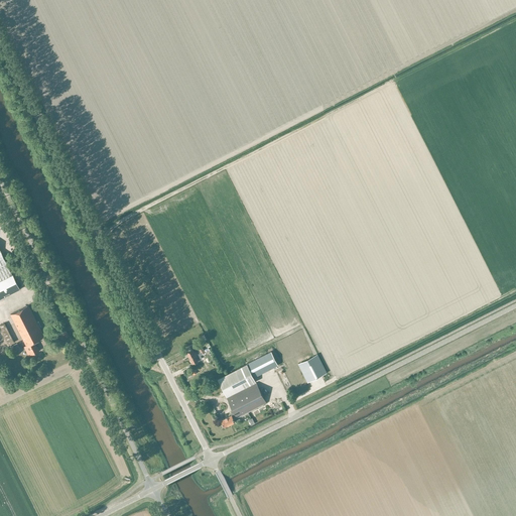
[(0,249),(0,298),(20,289),(0,249)]
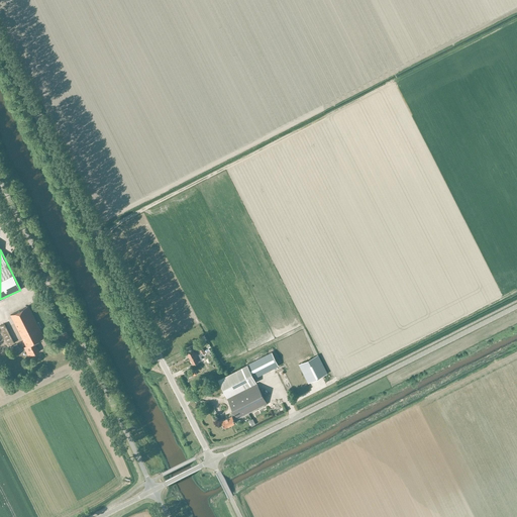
[(36,347),(34,343),(33,342),(44,337),(28,306),(10,315),(26,346),(24,347),(28,355),(31,354),(39,351),(37,347),(36,347)]
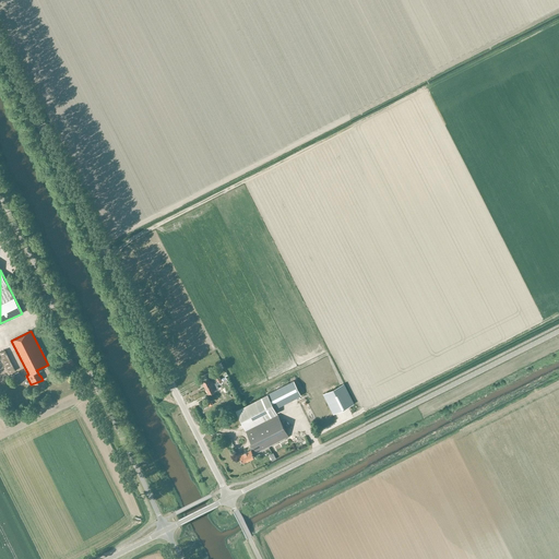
[(0,352),(0,358),(8,375),(15,370),(6,349),(0,352)]
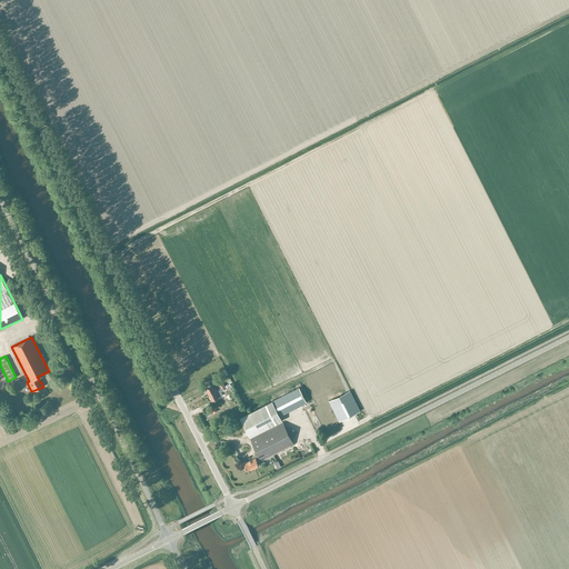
[(21,383),(19,378),(12,381),(15,387),(21,383)]
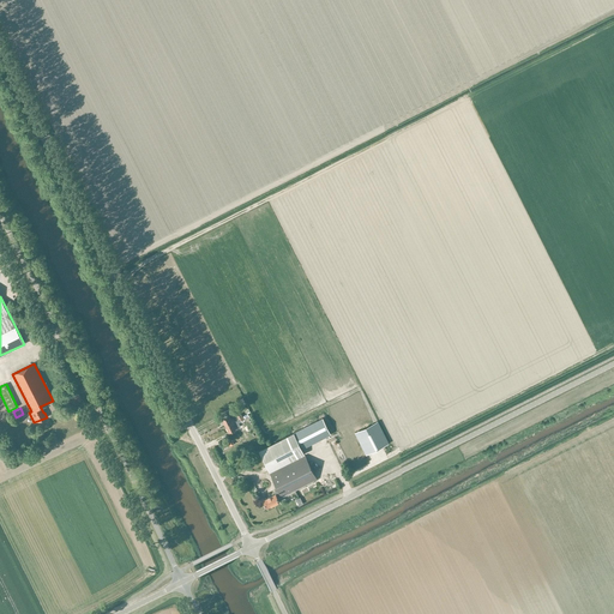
[(222,419),(226,426),(234,421),(233,419),(232,419),(229,415),(222,419)]
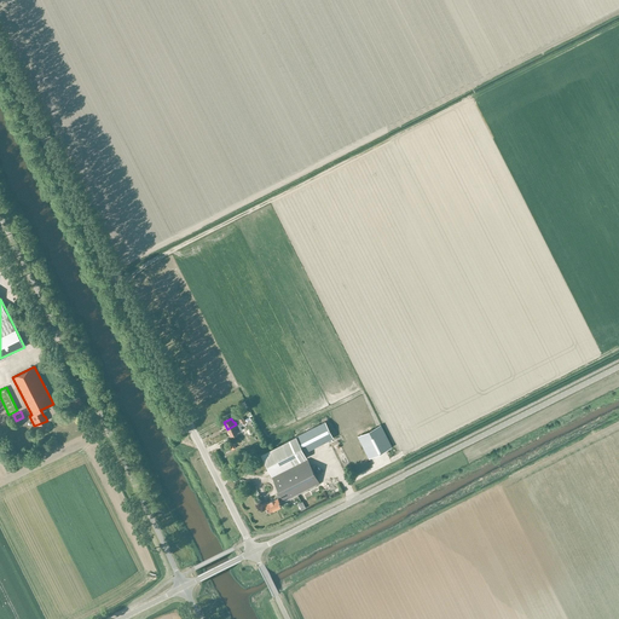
[(296,435),(305,452),(334,438),(325,421),(296,435)]
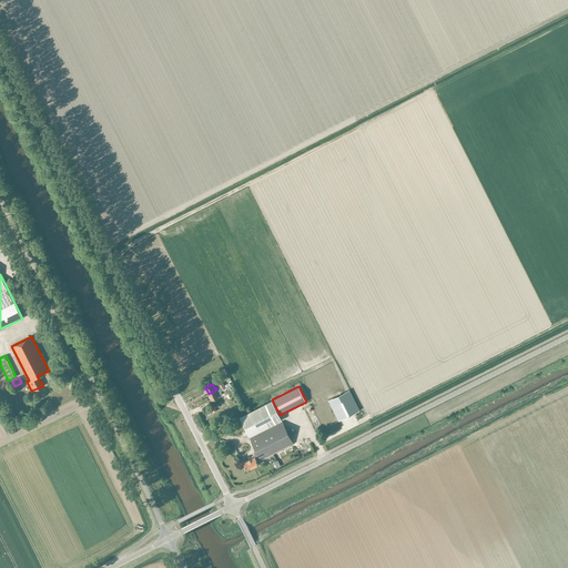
[(216,389),(209,394),(212,399),(219,396),(222,394),(220,391),(222,389),(221,387),(216,389)]
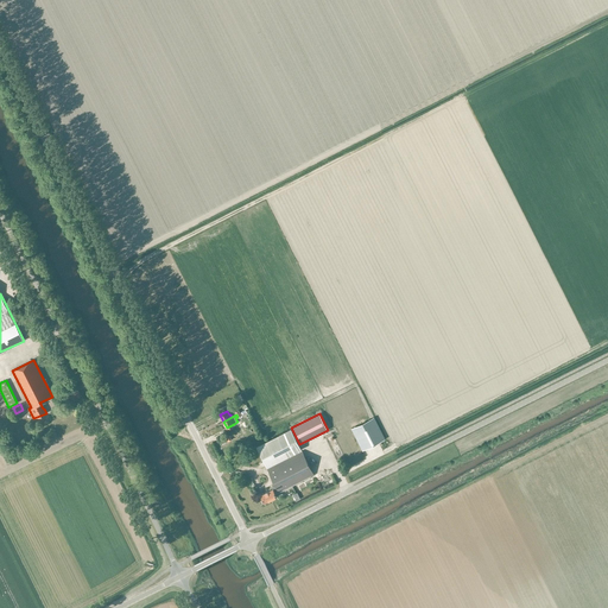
[(373,417),(352,429),(362,450),(385,438),(373,417)]
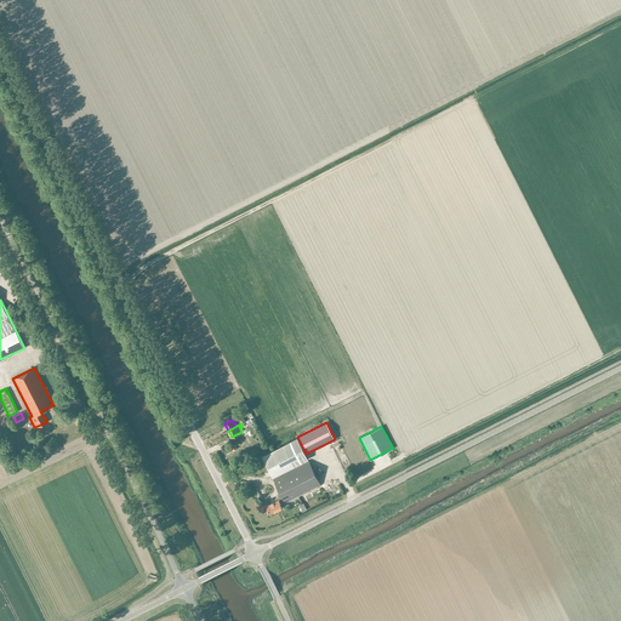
[(308,459),(306,454),(297,437),(261,455),(273,477),(308,459)]
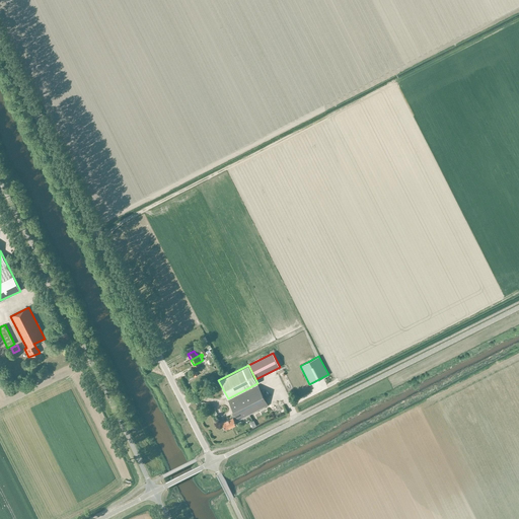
[(233,418),(222,423),(225,429),(236,424),(234,421),(237,420),(238,420),(268,405),(257,385),(228,400),(235,414),(232,416),(233,418)]
